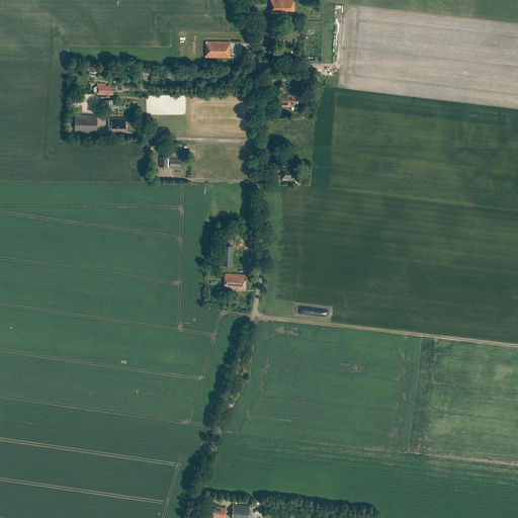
[(269,0),(269,15),(293,15),(293,0),(269,0)]
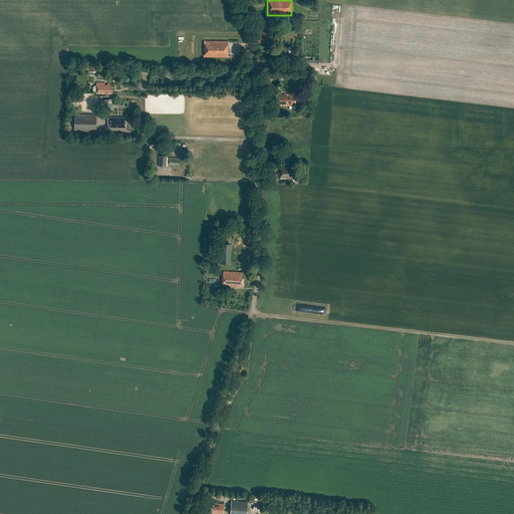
[(318,29),(317,21),(301,21),(301,29),(318,29)]
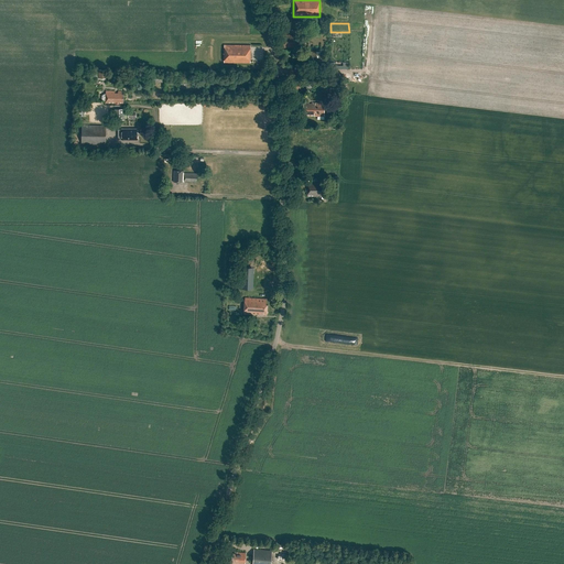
[(295,35),(283,35),(283,47),(305,47),(305,38),(304,38),(303,35),(299,35),(299,36),(295,36),(295,35)]
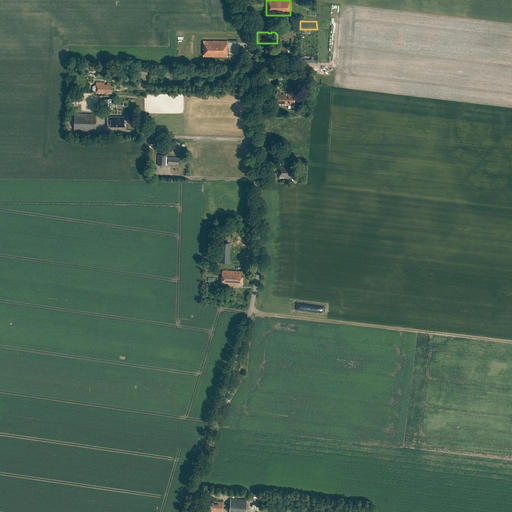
[(203,41),(203,56),(227,57),(227,41),(203,41)]
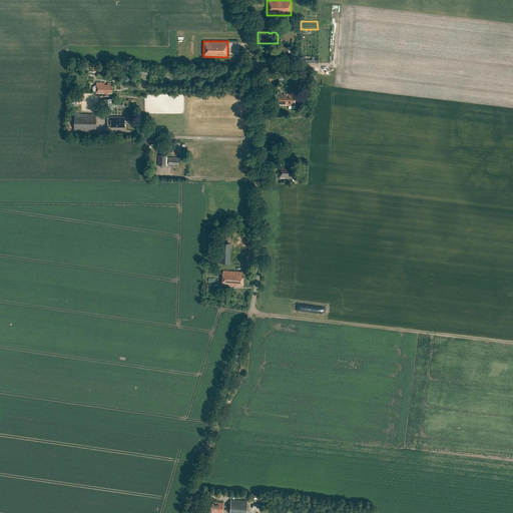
[(276,47),(276,55),(282,55),(282,59),(288,59),(288,55),(288,46),(276,47)]
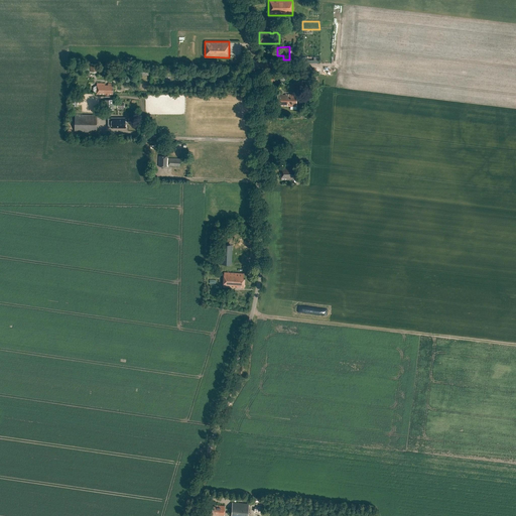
[(113,95),(113,86),(112,86),(112,84),(108,84),(108,85),(105,85),(105,84),(97,83),(97,86),(96,86),(94,87),(94,91),(96,93),(97,93),(97,95),(106,95),(106,97),(108,97),(108,95),(113,95)]
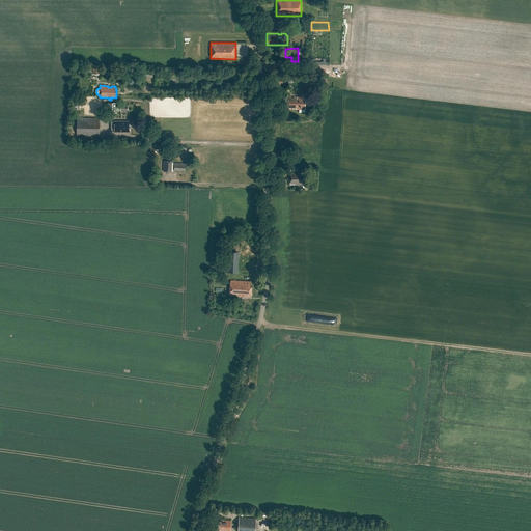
[(305,98),(285,98),(285,109),(305,109),(305,98)]
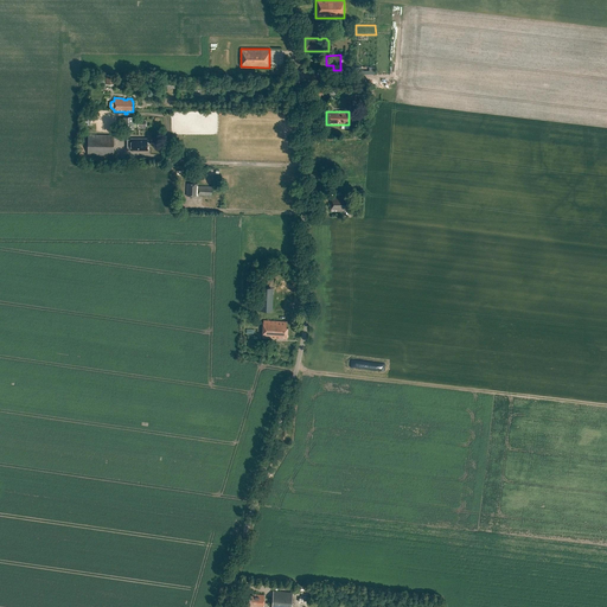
[(88,134),(87,154),(113,155),(114,134),(88,134)]
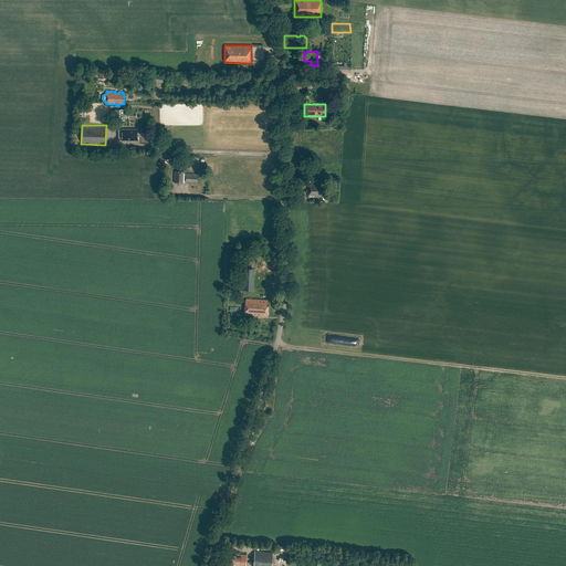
[(138,140),(137,129),(122,129),(118,129),(118,139),(122,139),(122,140),(138,140)]
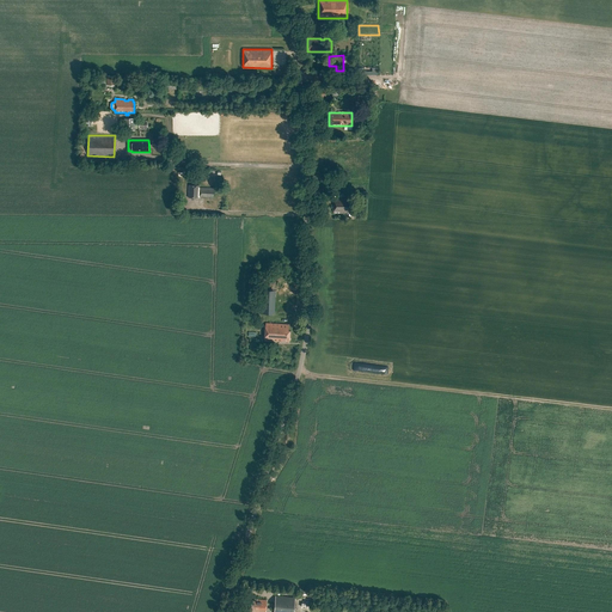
[(189,185),(188,197),(199,197),(199,196),(213,196),(213,190),(212,190),(212,188),(199,187),(199,185),(189,185)]
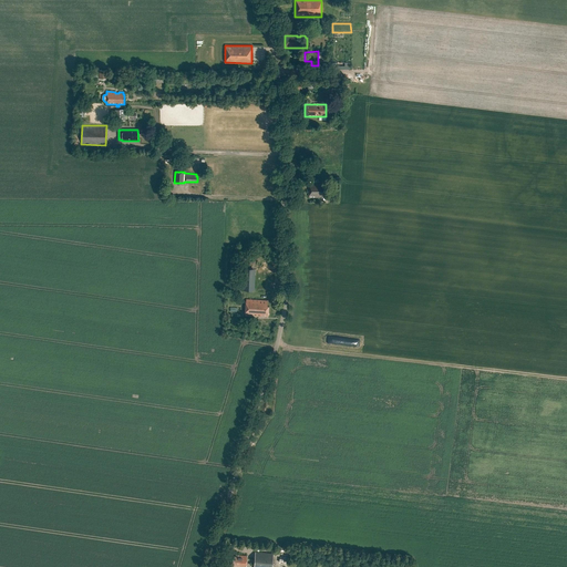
[(309,184),(309,197),(320,197),(320,196),(326,196),(326,185),(320,185),(320,184),(309,184)]
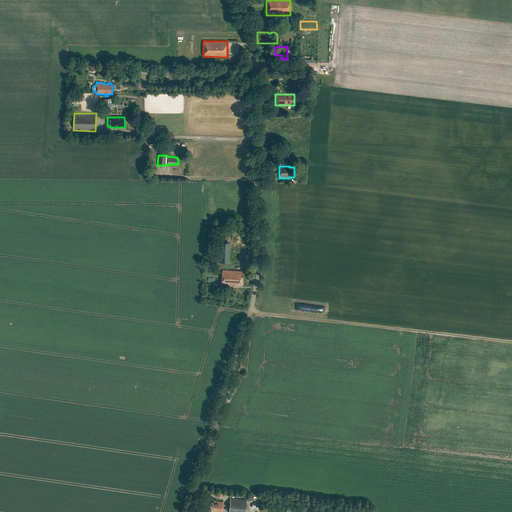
[(217,242),(216,261),(230,262),(230,242),(217,242)]
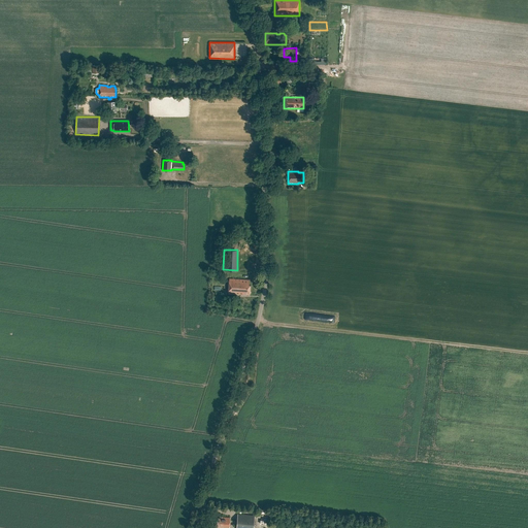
[(229,278),(228,294),(230,294),(240,294),(250,295),(251,285),(249,285),(250,281),(229,278)]
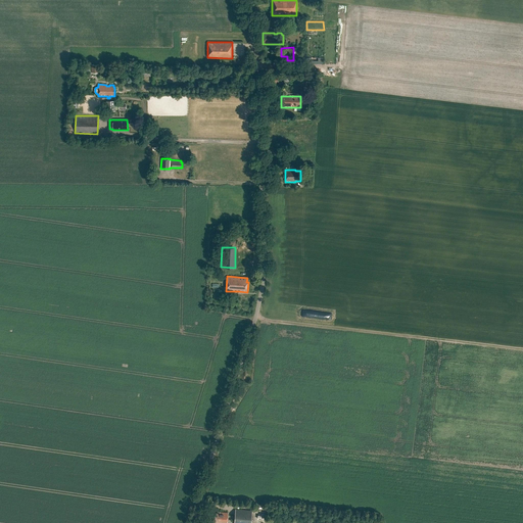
[(236,509),(234,522),(250,522),(252,510),(236,509)]
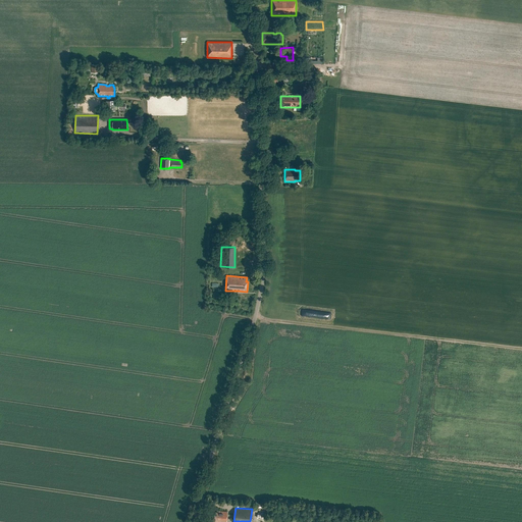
[(213,512),(212,521),(217,521),(218,521),(226,521),(227,512),(219,511),(218,513),(213,512)]
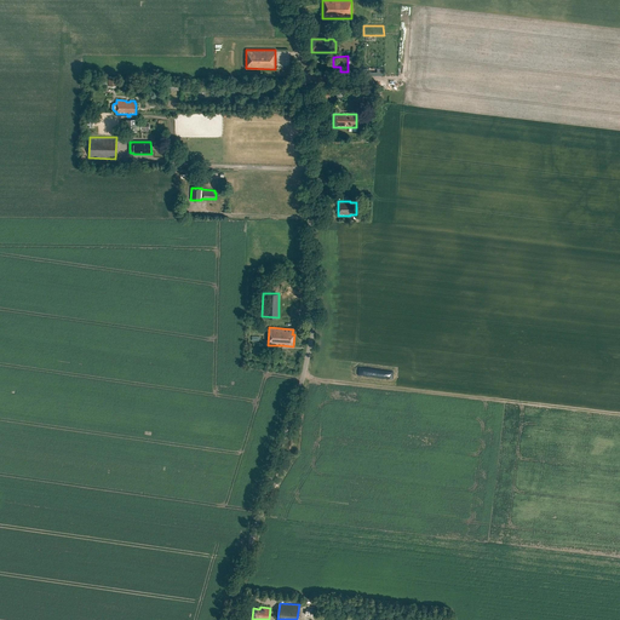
All buildings are outlined.
